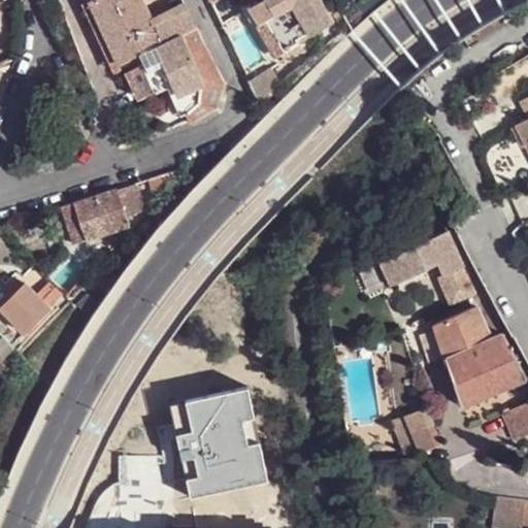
[(121,64),(90,0),(81,3),(113,72),(123,69),(121,64)]
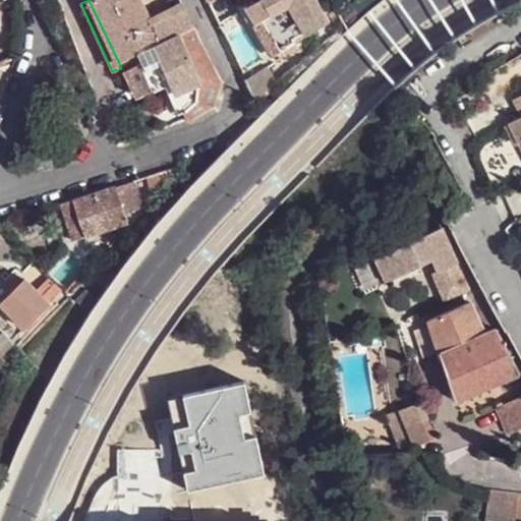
[(89,0),(119,63),(121,62),(137,54),(147,50),(148,51),(155,48),(161,45),(152,23),(140,0),(89,0)]
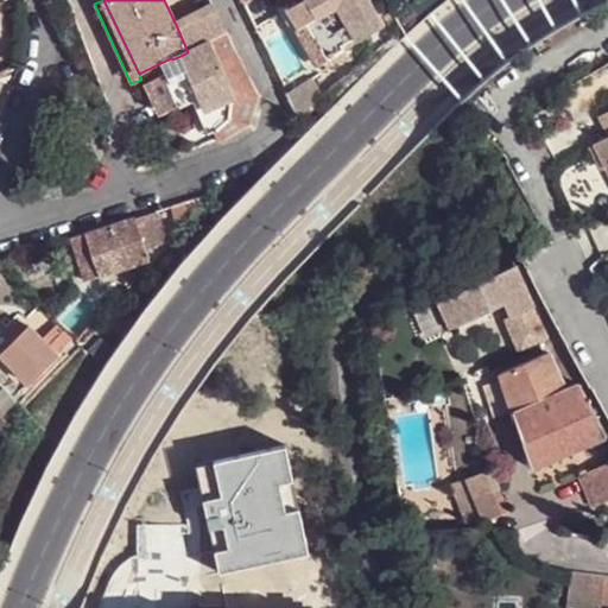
[(302,0),(286,8),(317,65),(343,51),(340,46),(354,38),(356,43),(381,29),(363,0),(302,0)]
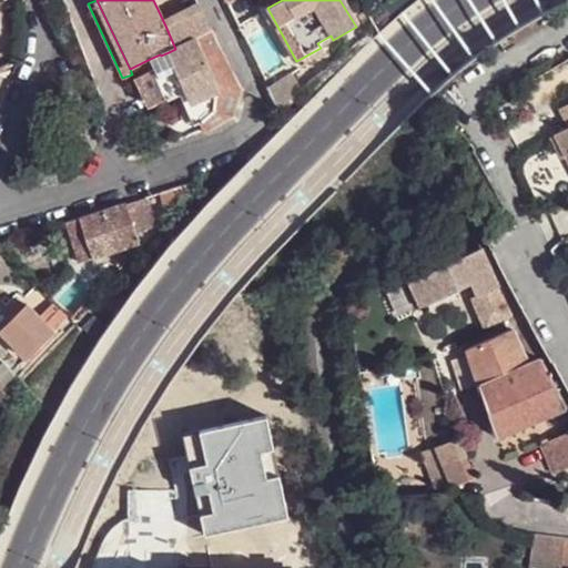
[(202,10),(165,26),(175,49),(196,39),(195,38),(212,30),(202,10)]
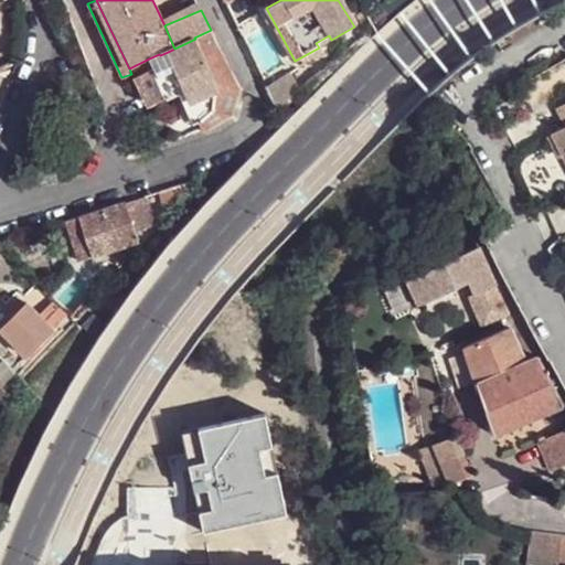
[(211,32),(195,39),(217,87),(216,110),(200,123),(204,131),(214,126),(224,120),(230,117),(232,115),(241,89),(211,32)]
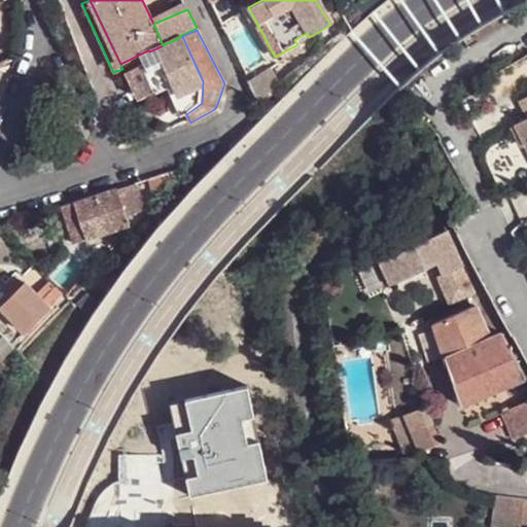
[(163,45),(156,48),(163,65),(168,75),(172,83),(186,114),(202,103),(203,81),(182,36),(163,45)]
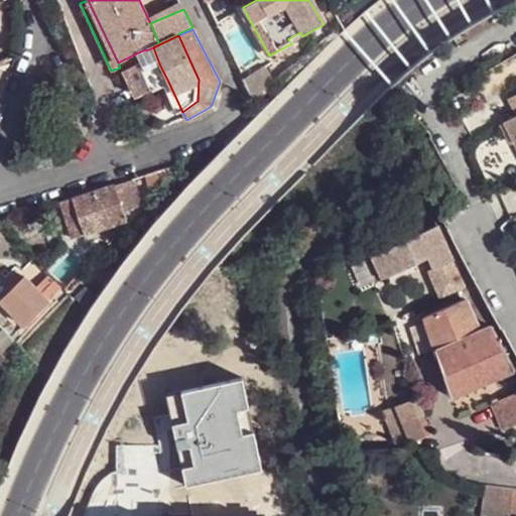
[(159,63),(153,47),(146,50),(149,58),(153,67),(159,63)]
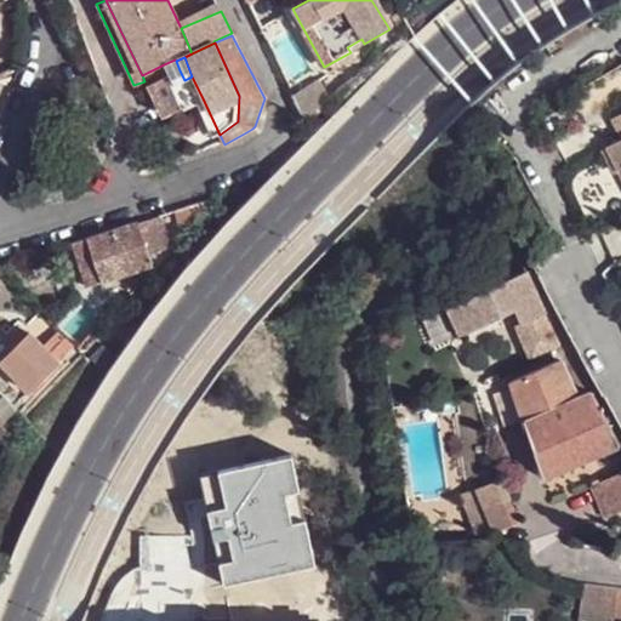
[(198,89),(192,77),(184,80),(180,70),(167,77),(178,98),(198,89)]
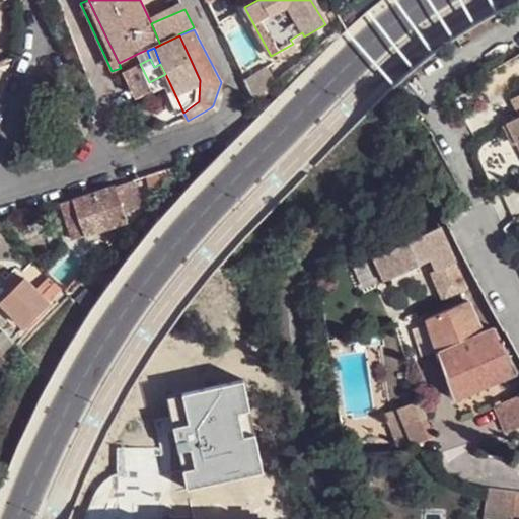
[(142,95),(153,90),(149,82),(140,64),(132,67),(137,78),(136,79),(142,95)]
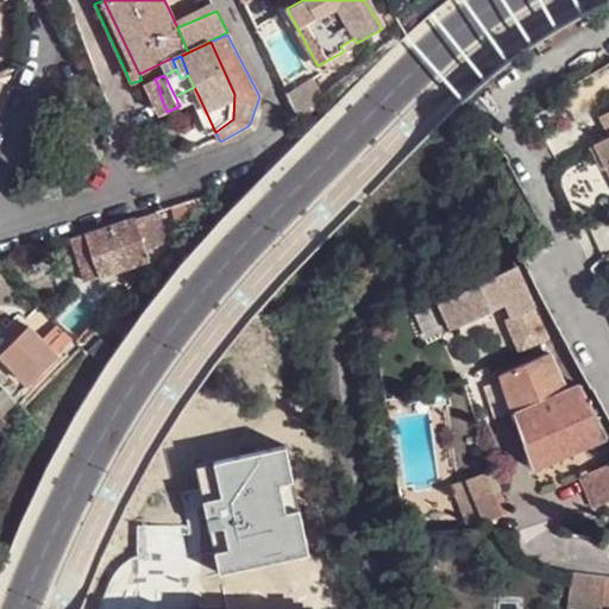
[(161,92),(155,79),(146,83),(161,114),(167,112),(159,93),(161,92)]
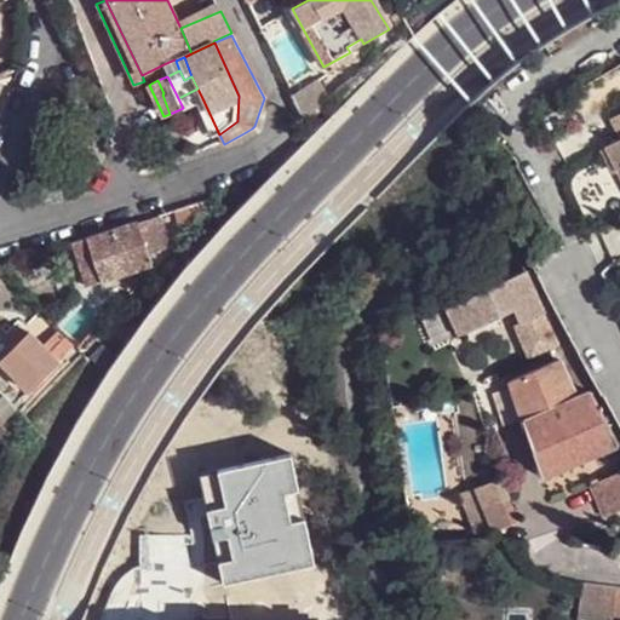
[(305,118),(329,97),(321,82),(294,98),(305,118)]
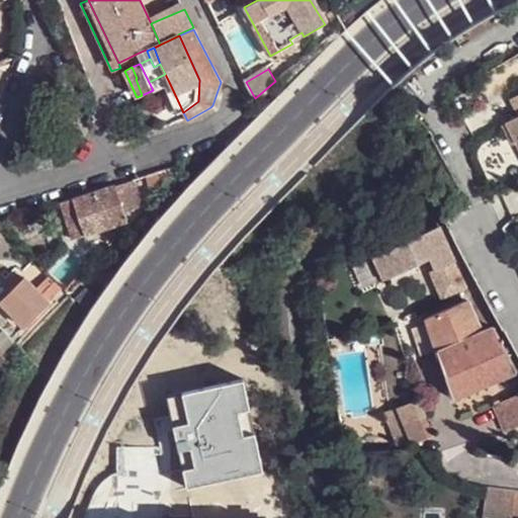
[(165,74),(149,82),(153,90),(169,82),(165,74)]
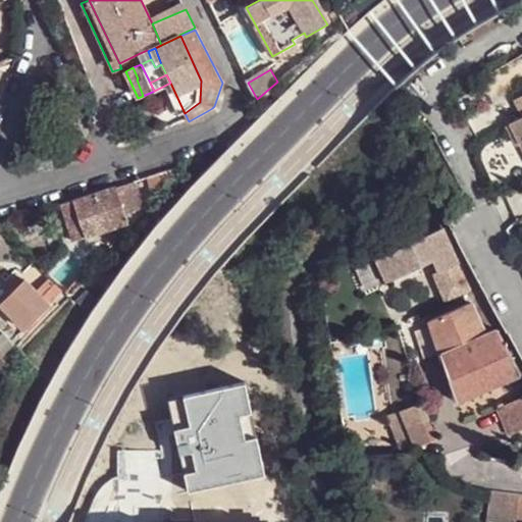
[(521,96),(515,100),(521,114),(521,117),(511,123),(519,143),(521,141),(521,96)]
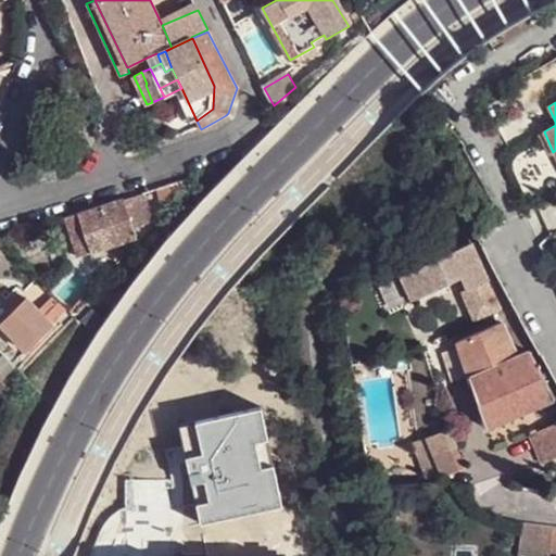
[(185,180),(156,193),(163,207),(191,193),(185,180)]
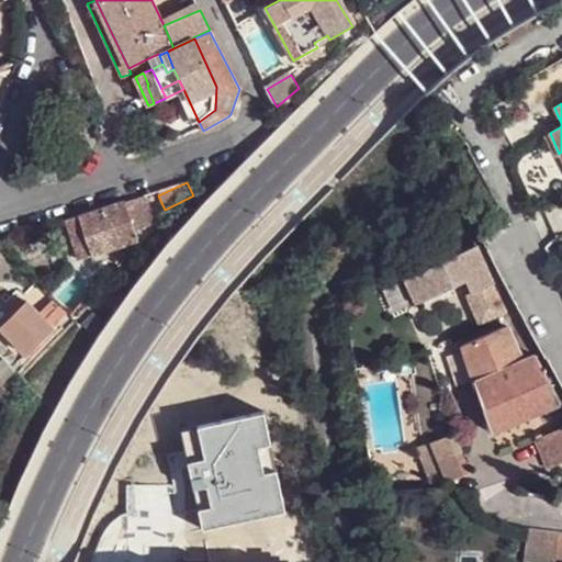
[(80,216),(93,257),(137,240),(133,228),(152,223),(143,198),(80,216)]
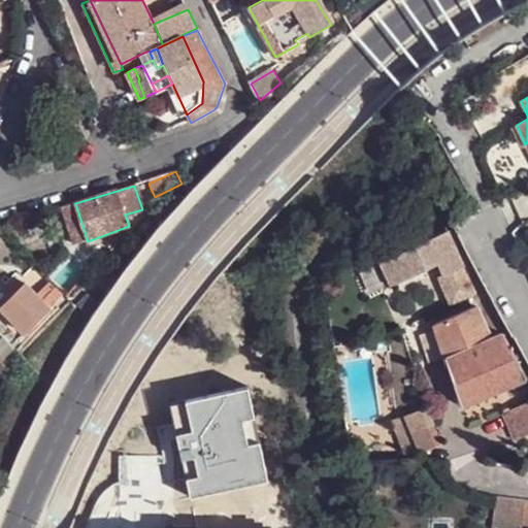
[(77,245),(88,241),(75,203),(64,207),(77,245)]
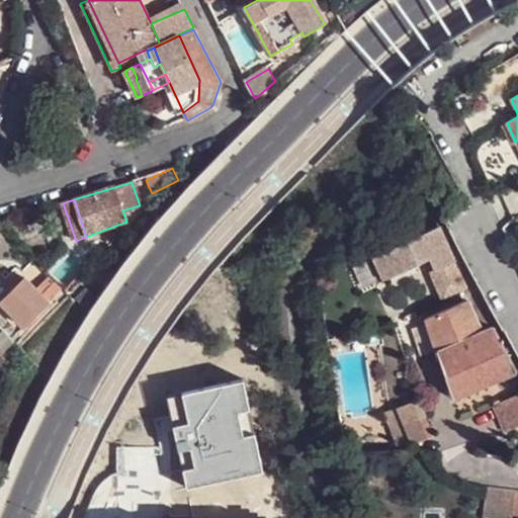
[(382,251),(372,256),(383,281),(430,261),(435,272),(431,274),(442,301),(449,297),(464,291),(452,263),(455,261),(440,226),(428,232),(382,251)]
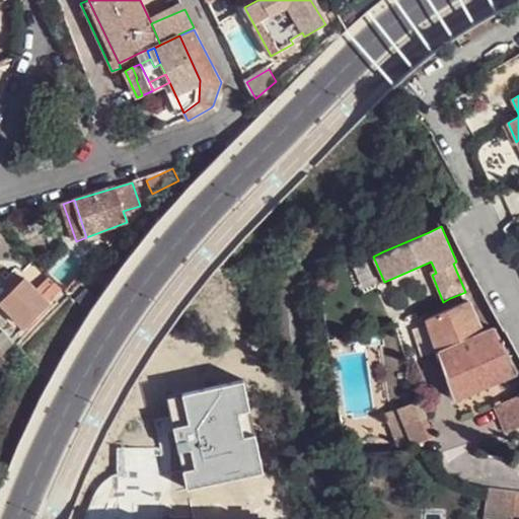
[(0,285),(0,303),(23,281),(15,270),(0,285)]
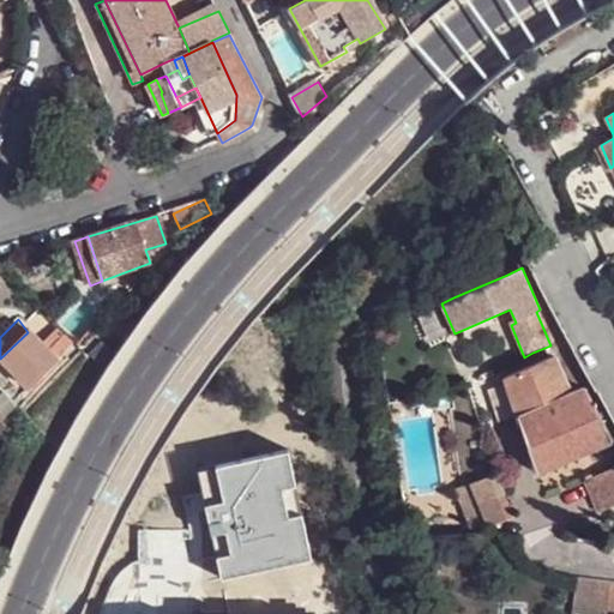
[(0,361),(28,392),(56,361),(48,353),(28,332),(0,359),(0,361)]
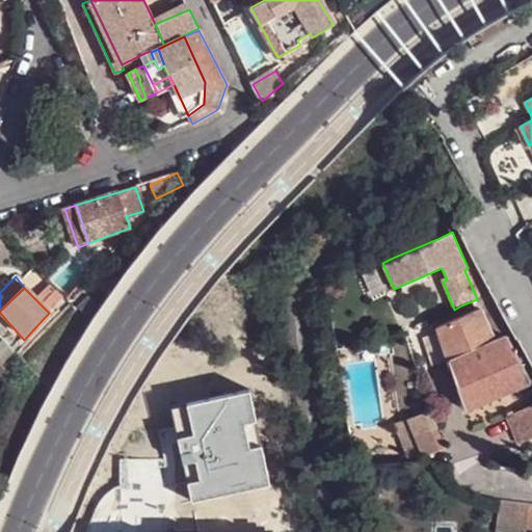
[(49,313),(61,299),(54,292),(42,306),(49,313)]
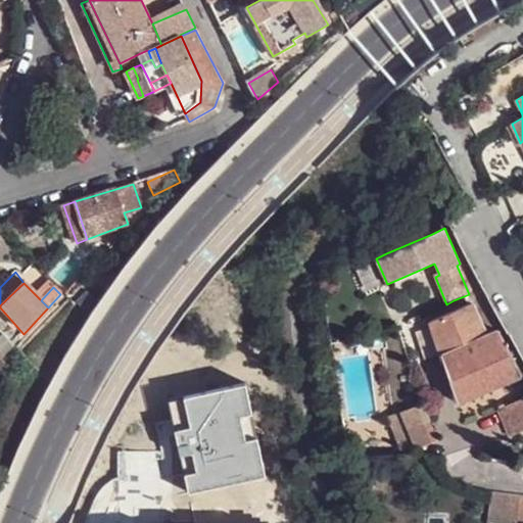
[(441,355),(485,335),(470,303),(430,321),(441,355)]
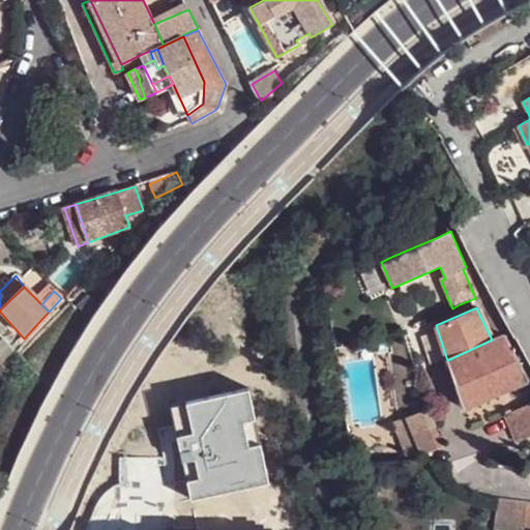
[(447,360),(464,408),(527,382),(505,334),(492,340),(447,360)]
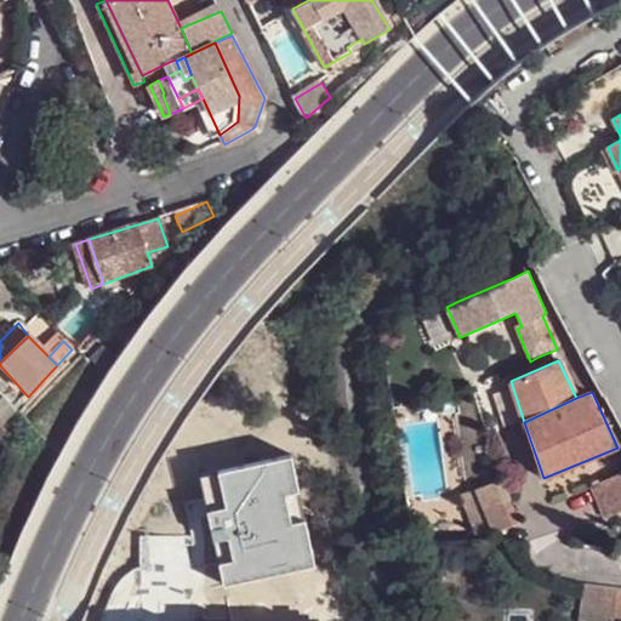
[(4,402),(0,404),(0,420),(3,422),(3,423),(13,412),(4,402)]
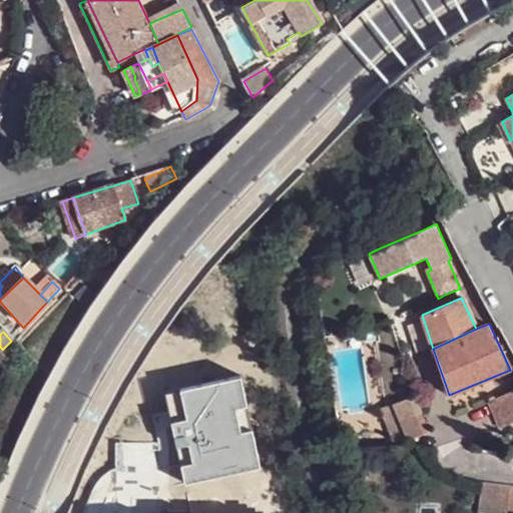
[(240,380),(166,395),(184,487),(262,469),(252,433),(241,435),(235,410),(246,407),(240,380)]
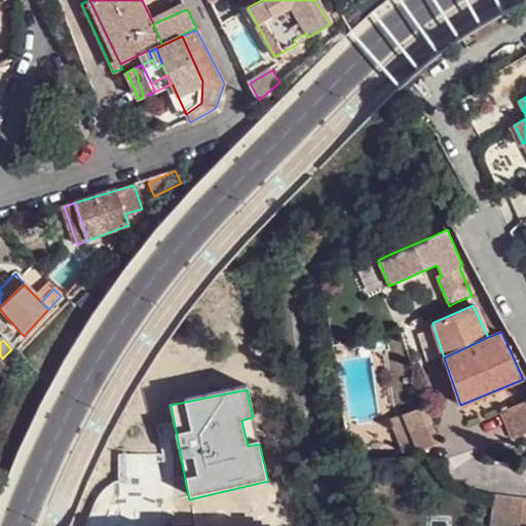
[(427,404),(392,416),(405,451),(419,446),(420,450),(441,443),(427,404)]
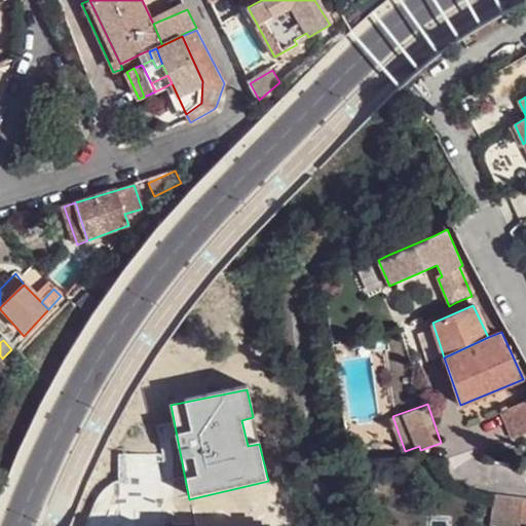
[(509,449),(525,441),(525,408),(497,420),(509,449)]
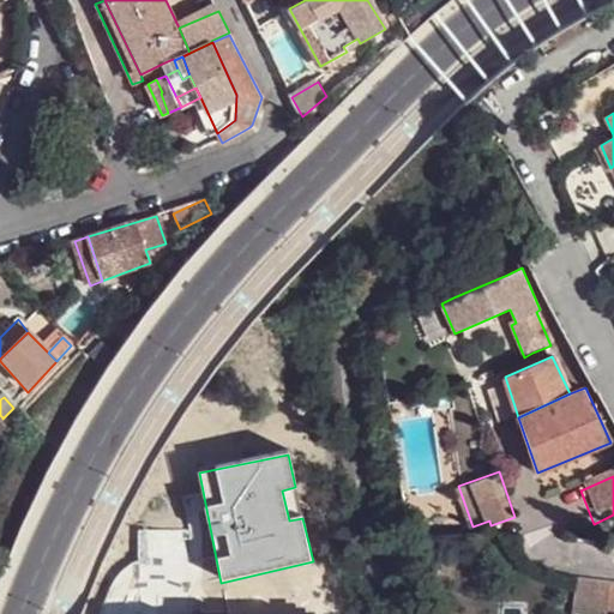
[(613,582),(578,579),(575,613),(578,613),(605,613),(606,609),(613,609),(613,582)]
